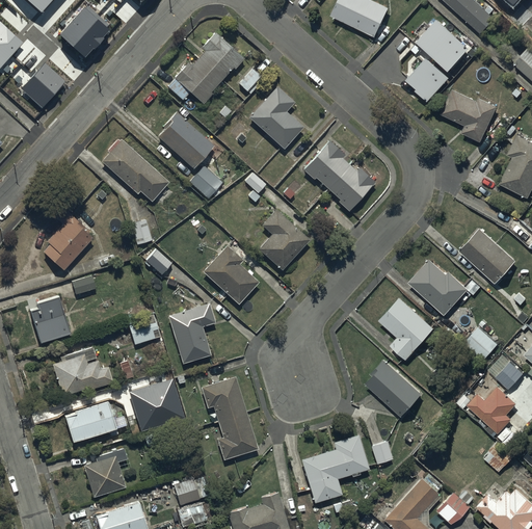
[(54,0),(25,0),(42,15),(54,0)]
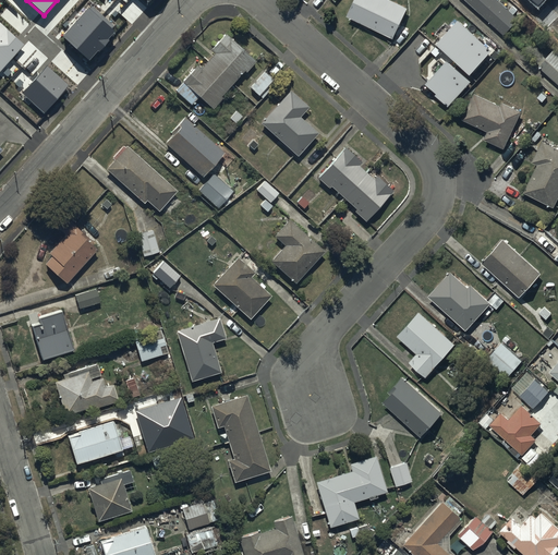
[(407,7),(392,0),(353,0),(347,15),(392,37),(407,7)]
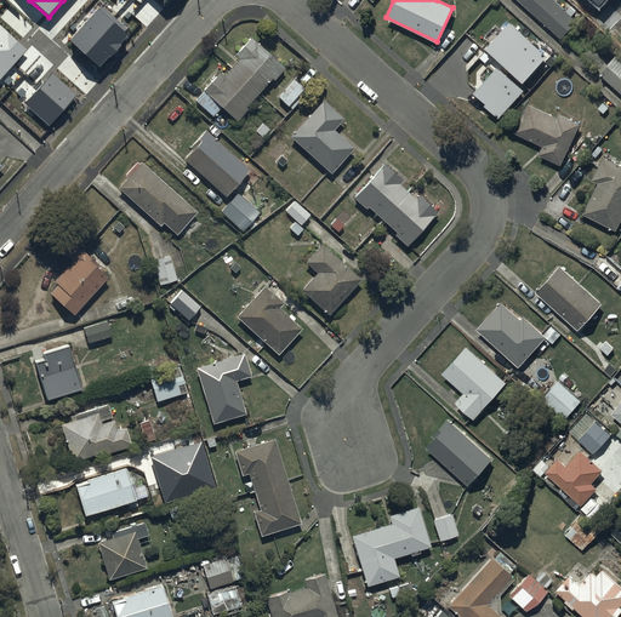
[(518,0),(560,39),(577,21),(554,0),(518,0)]
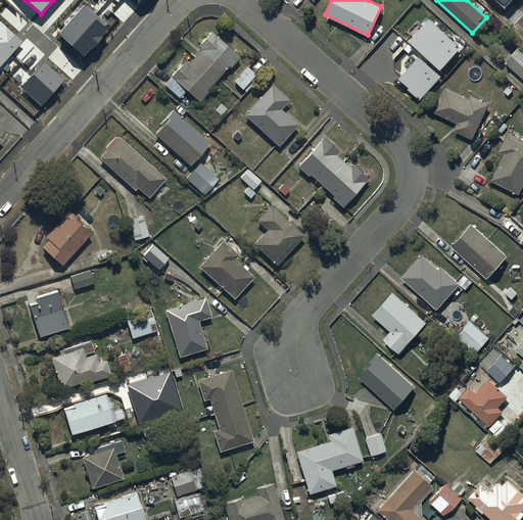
[(108,32),(84,10),(60,37),(84,58),(108,32)]
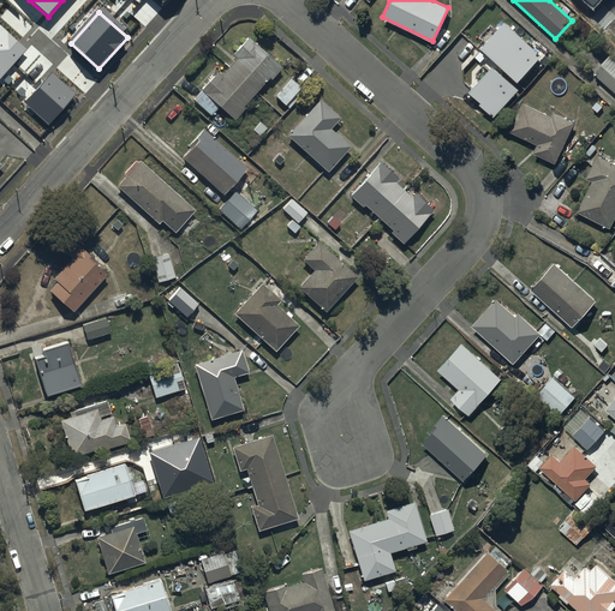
[(520,84),(543,59),(506,25),(483,51),(520,84)]
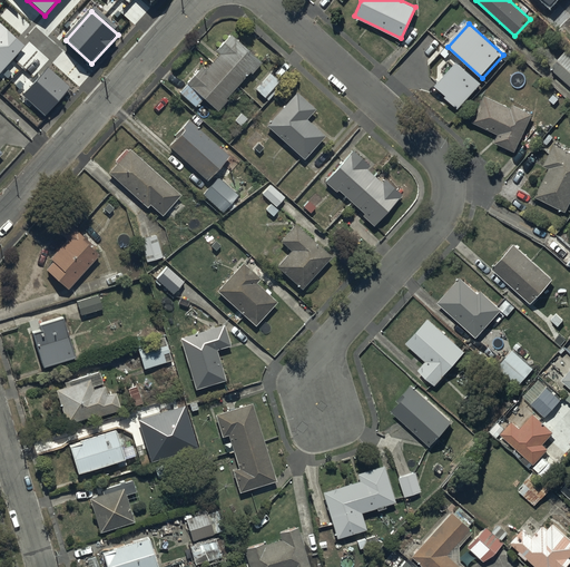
[(0,26),(0,76),(26,49),(0,26)]
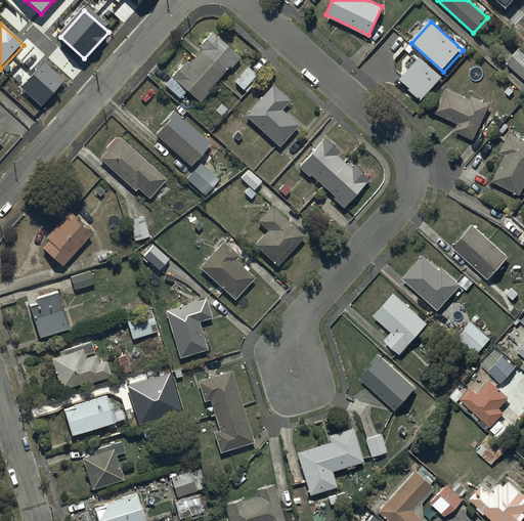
[(241,61),(214,35),(201,49),(205,52),(197,60),(190,68),(187,64),(173,80),(175,82),(168,89),(182,102),(190,93),(203,105),(210,96),(208,94),(219,82),(231,70),(232,71),(241,61)]
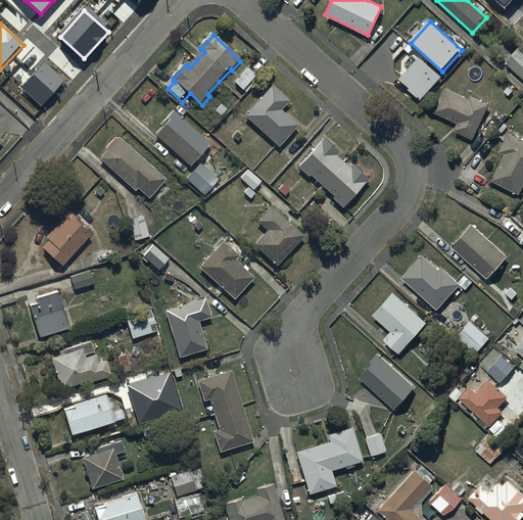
[(522,50),(519,47),(506,61),(522,77),(522,50)]
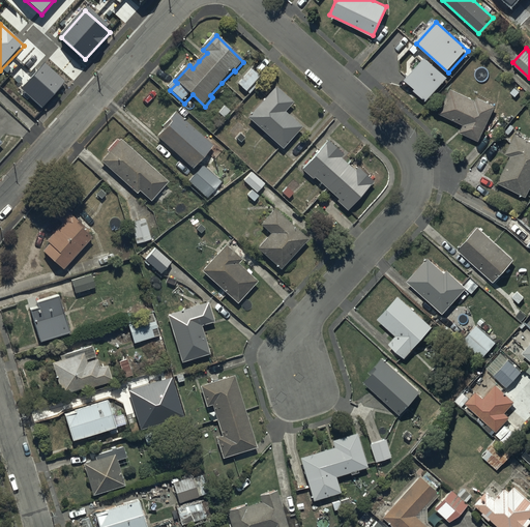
[(427,104),(448,81),(425,60),(406,83),(416,92),(415,93),(427,104)]
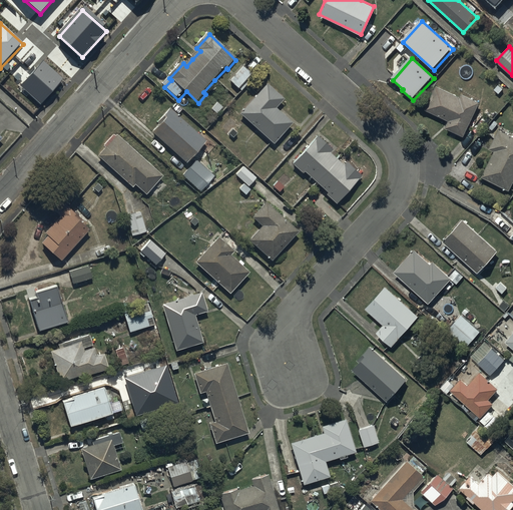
[(44,63),(21,87),(40,105),(63,81),(44,63)]
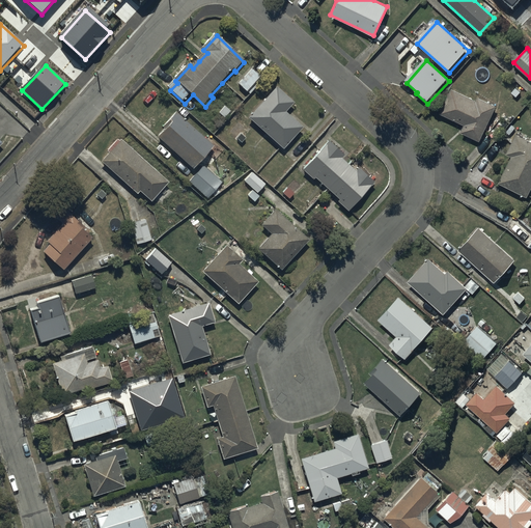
[(263,81),(252,68),(235,84),(238,86),(239,84),(249,94),(263,81)]
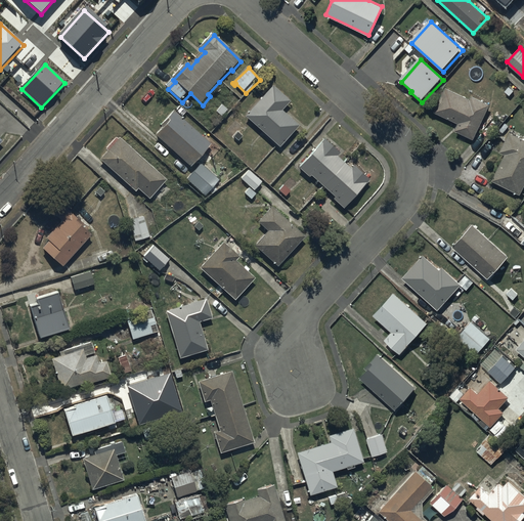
[(470,98),(445,87),(434,112),(459,123),(454,130),(474,138),(489,104),(472,95),(470,98)]
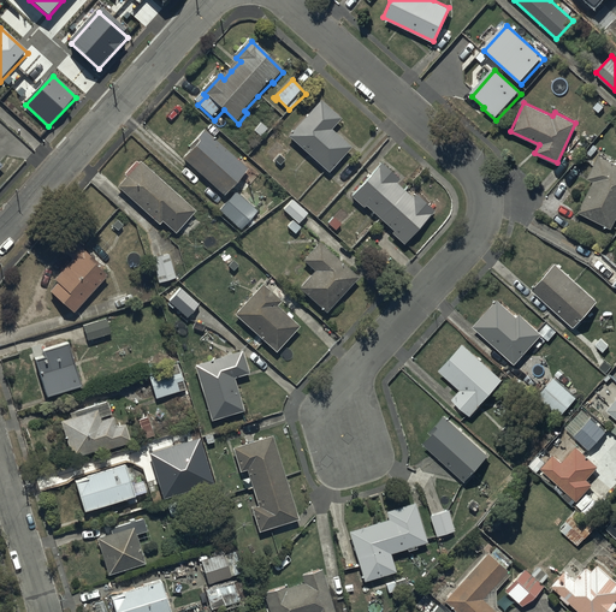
[(343,123),(321,104),(288,141),(330,178),(354,152),(333,134),(343,123)]
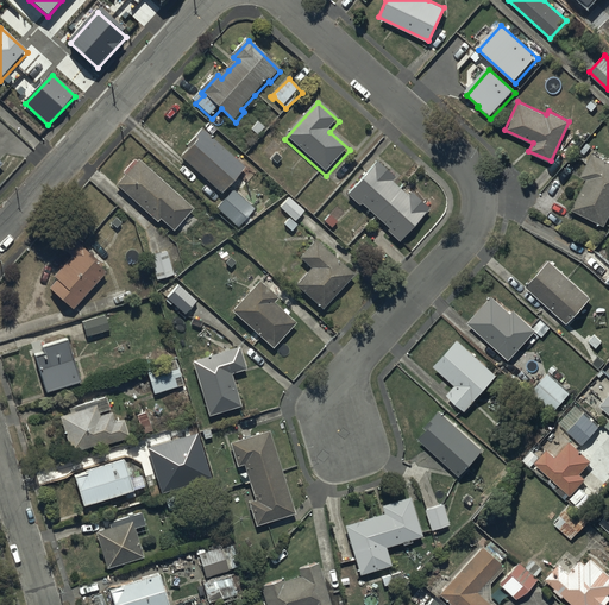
[(244,170),(202,131),(195,139),(199,143),(182,159),(221,195),(244,170)]
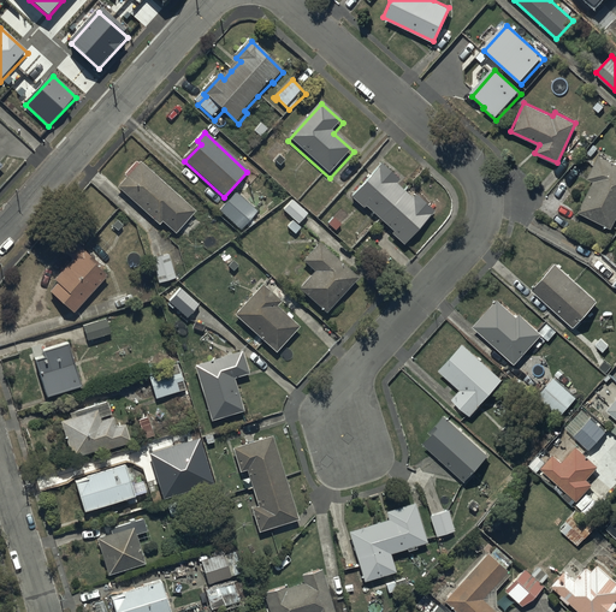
[(611,229),(615,218),(615,164),(599,155),(587,178),(593,182),(578,212),(611,229)]
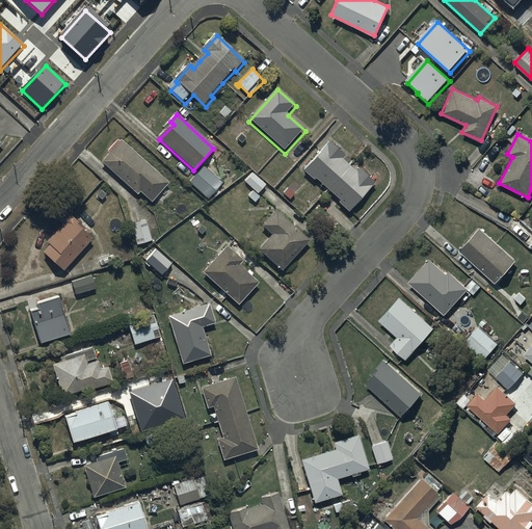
[(168,183),(122,139),(102,160),(137,193),(140,190),(152,201),(168,183)]
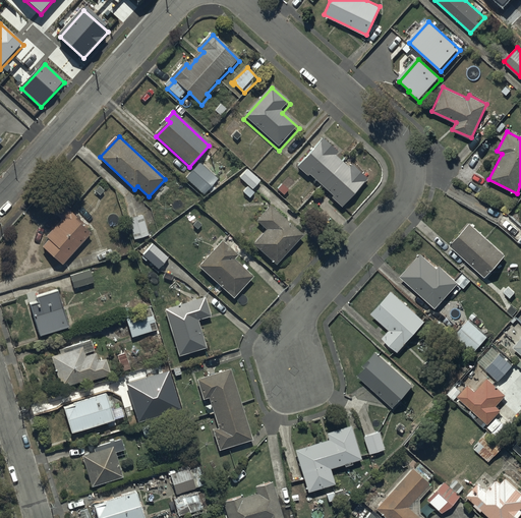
[(337,151),(323,137),(296,166),(306,176),(309,173),(333,194),(331,196),(340,206),(366,177),(352,164),(349,168),(334,154),(337,151)]
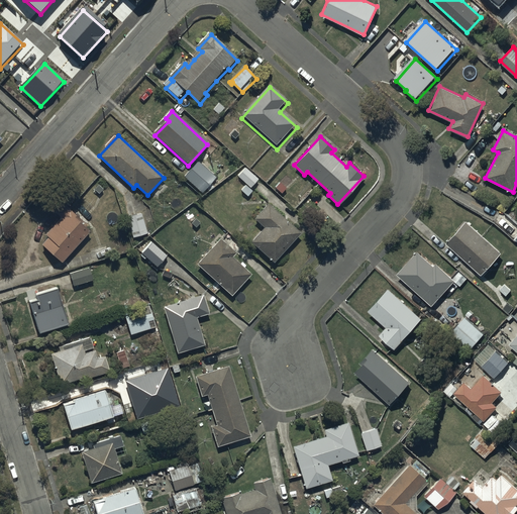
[(214,177),(198,162),(183,177),(200,193),(214,177)]
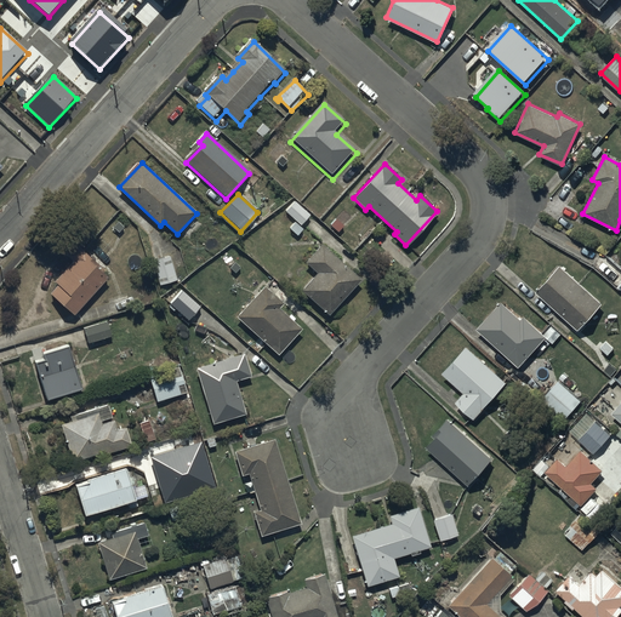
[(309,216),(295,201),(285,212),(300,226),(309,216)]
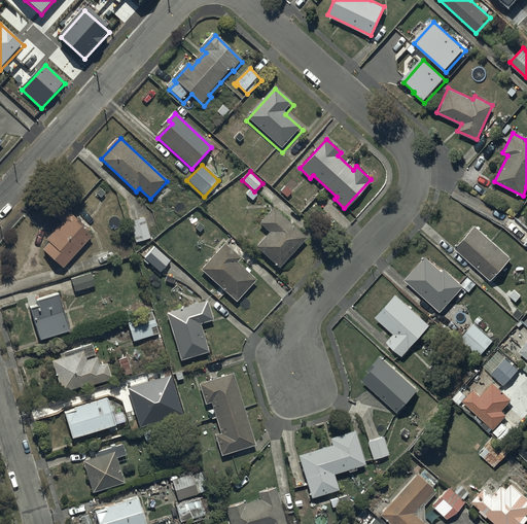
[(306,238),(272,207),(258,222),(269,232),(255,246),(278,267),(306,238)]
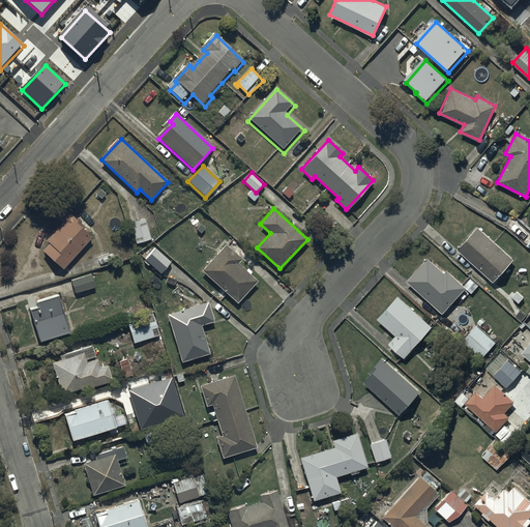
[(61,227),(47,244),(50,246),(42,255),(64,272),(92,239),(81,229),(82,228),(64,213),(57,223),(61,227)]
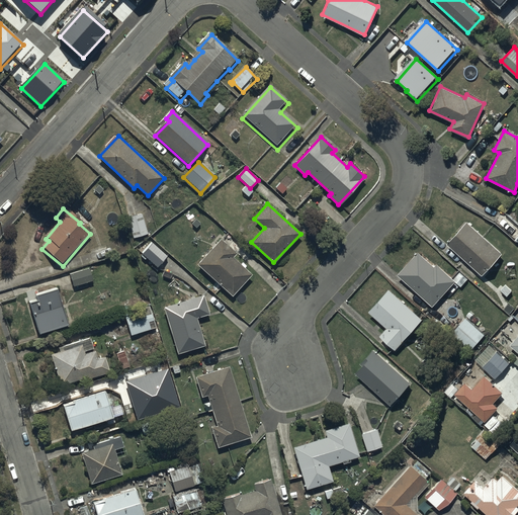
[(143,213),(127,218),(134,238),(148,234),(143,213)]
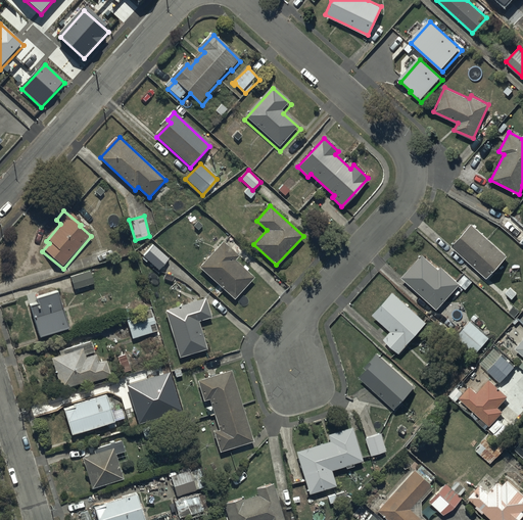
[(507,254),(471,223),(452,245),(486,277),(507,254)]
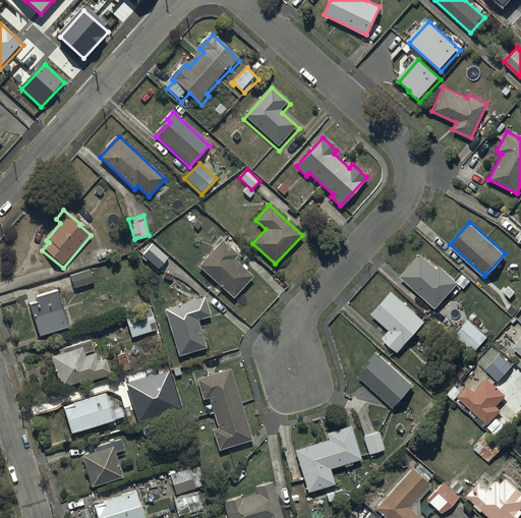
[(234,252),(222,240),(198,266),(233,297),(252,276),(231,256),(234,252)]
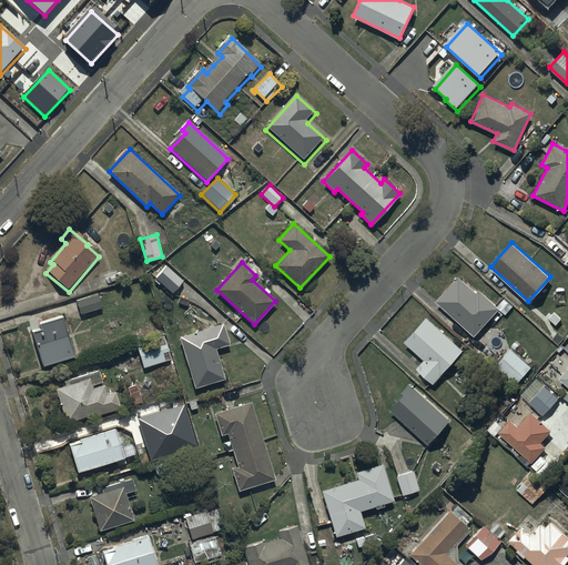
[(183,281),(166,265),(155,278),(173,293),(183,281)]
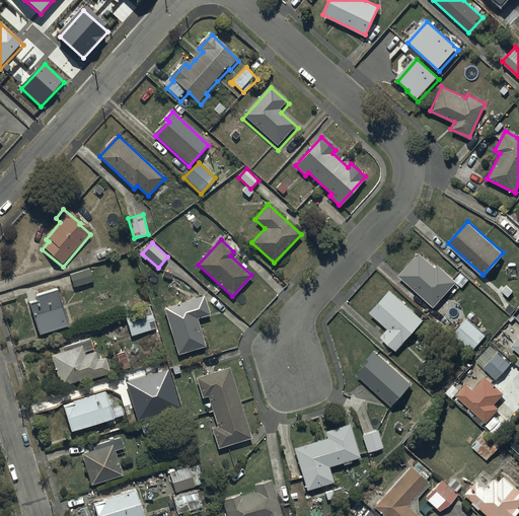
[(435,267),(420,251),(398,275),(434,307),(457,281),(438,264),(435,267)]
